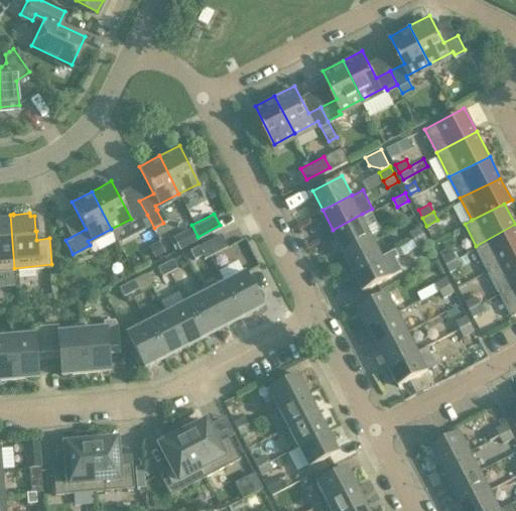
[(372,234),(362,214),(333,230),(343,249),(372,234)]
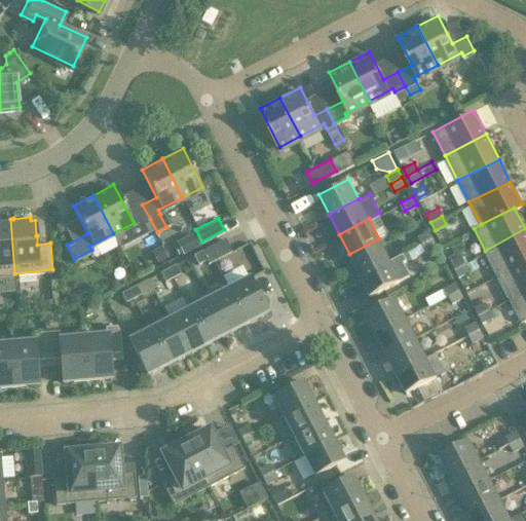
[(10,219),(6,219),(0,219),(0,274),(14,273),(10,219)]
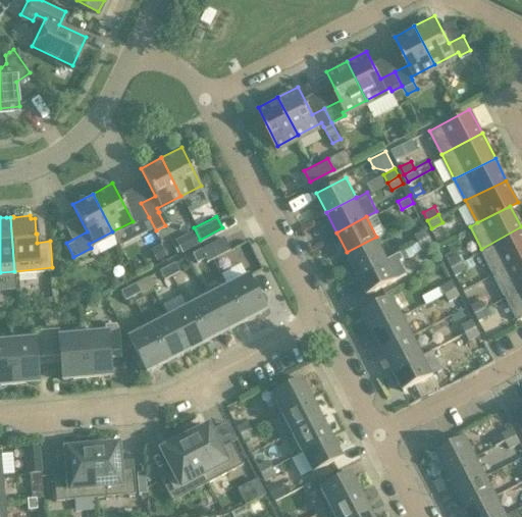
[(481,249),(493,272),(521,257),(521,227),(521,226),(481,249)]
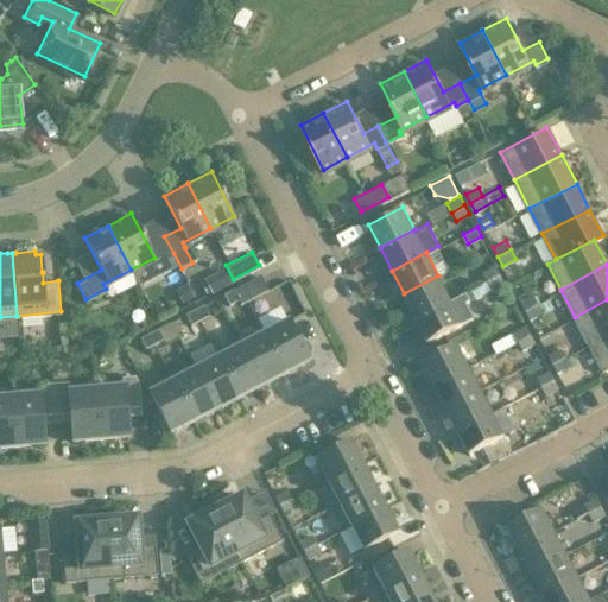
[(482,271),(487,280),(500,273),(496,265),(482,271)]
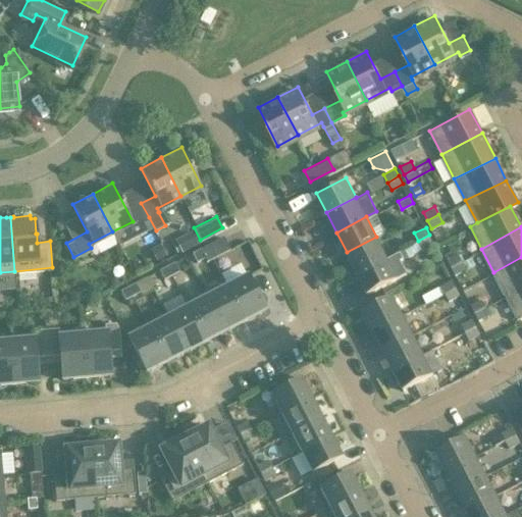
[(199,247),(204,256),(206,259),(229,247),(222,235),(199,247)]
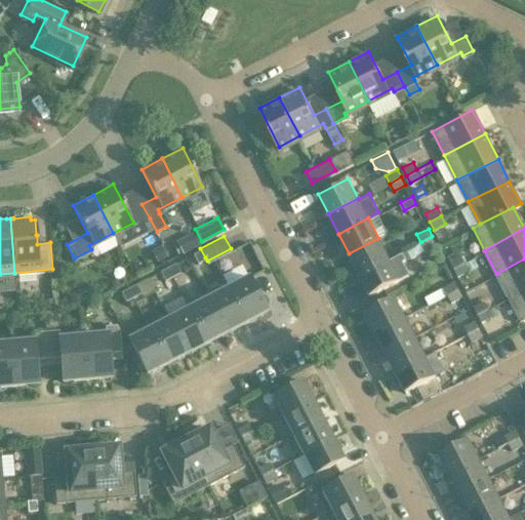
[(436,243),(432,236),(420,242),(403,250),(407,258),(436,243)]
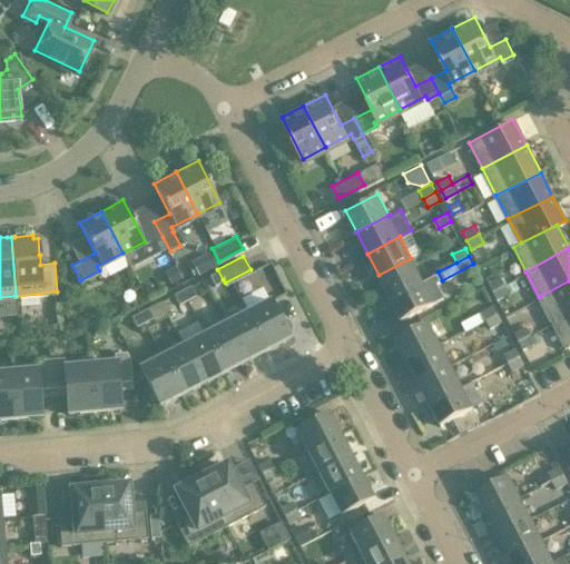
[(379,275),(390,296),(422,279),(411,258),(379,275)]
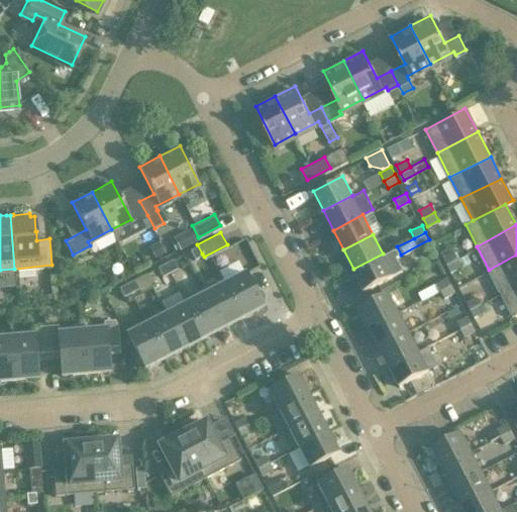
[(202,253),(197,244),(189,248),(194,258),(202,253)]
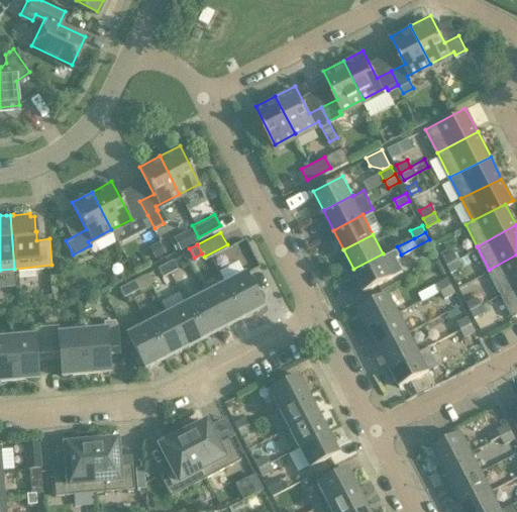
[(442,256),(446,263),(457,257),(467,252),(462,244),(442,256)]
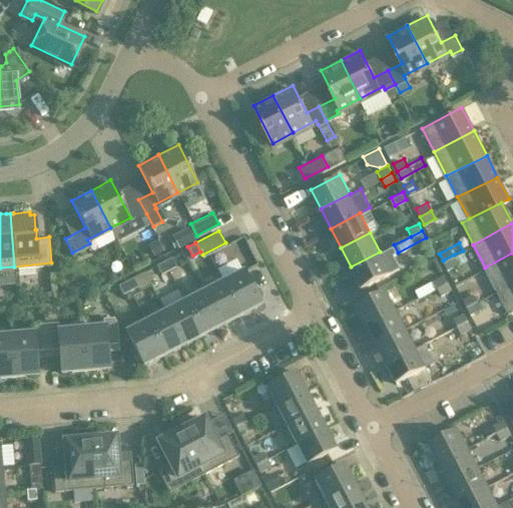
[(390,271),(380,251),(351,267),(361,287),(390,271)]
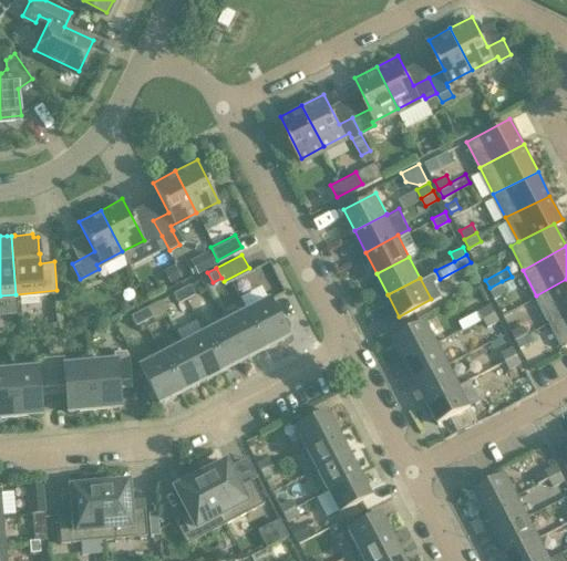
[(566,279),(536,295),(549,321),(566,311),(566,279)]
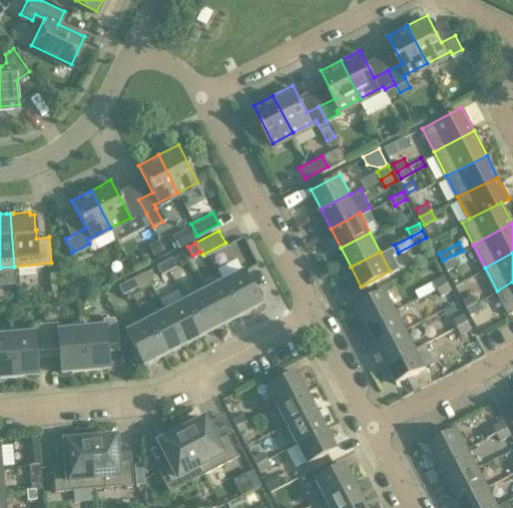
[(443,261),(447,269),(459,264),(454,255),(443,261)]
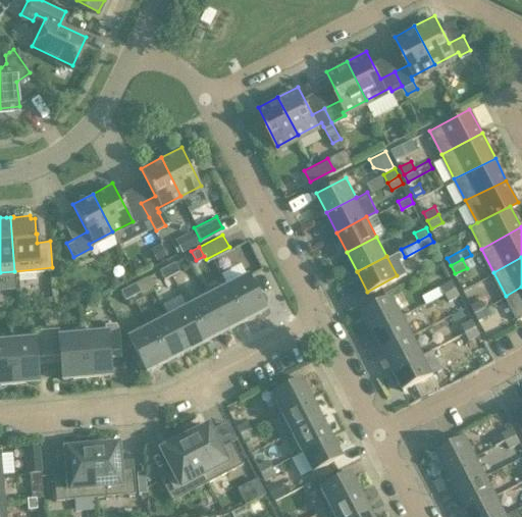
[(174,260),(167,264),(171,272),(178,269),(174,260)]
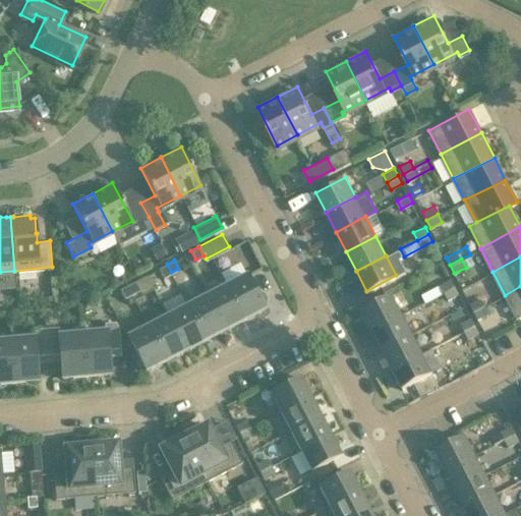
[(171,272),(167,264),(159,268),(164,276),(171,272)]
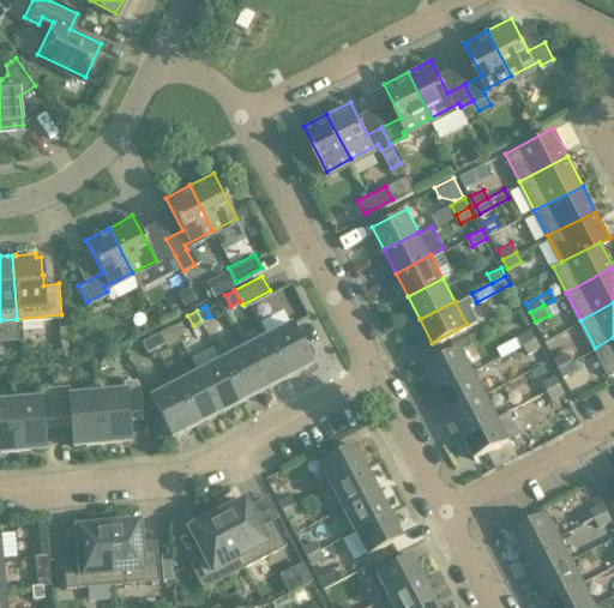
[(290,321),(266,333),(288,374),(311,361),(290,321)]
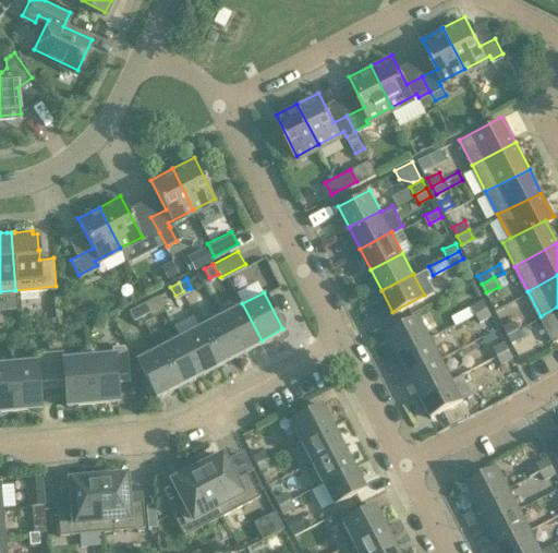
[(471,304),(475,312),(487,305),(483,297),(471,304)]
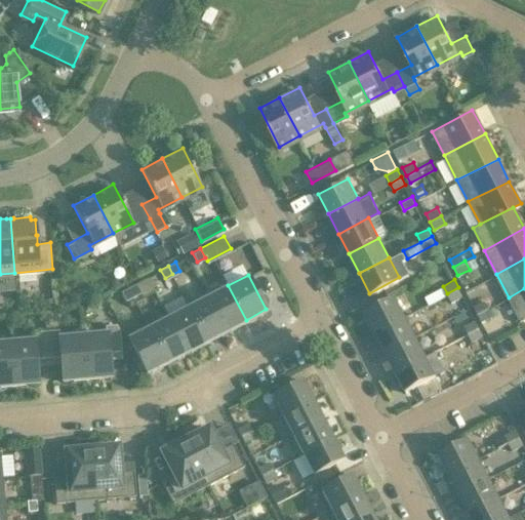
[(135,283),(128,286),(133,295),(140,291),(135,283)]
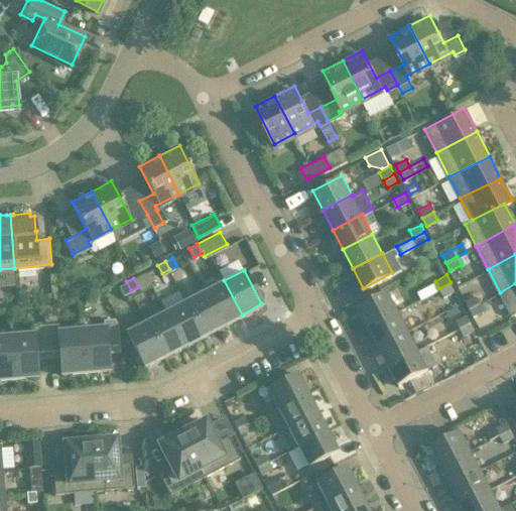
[(224,280),(205,290),(222,325),(242,314),(224,280)]
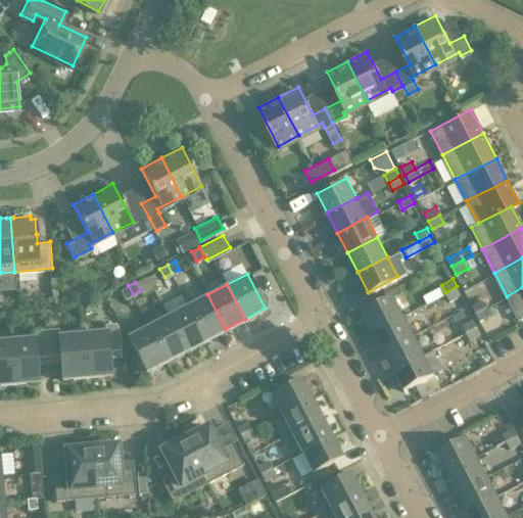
[(133,294),(128,285),(121,289),(125,298),(133,294)]
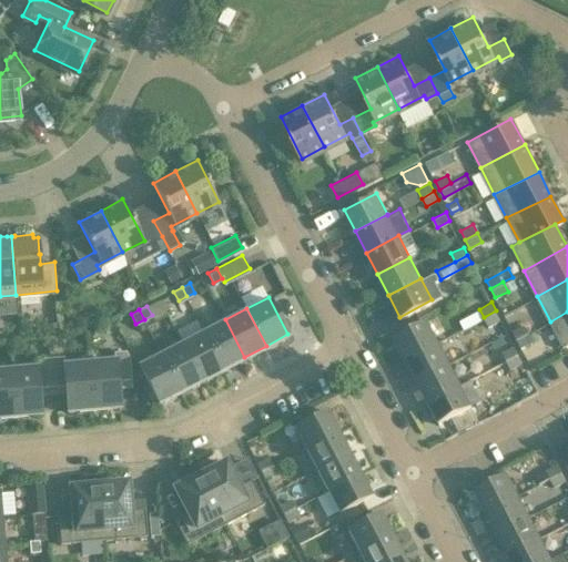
[(500,318),(496,310),(484,317),(488,325),(500,318)]
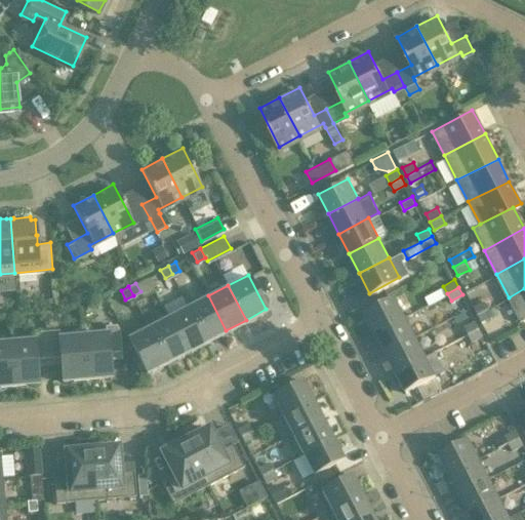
[(520,320),(524,316),(524,288),(509,297),(520,320)]
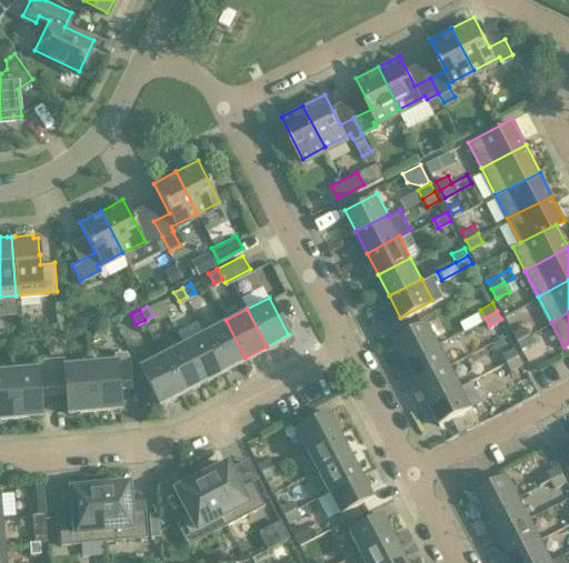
[(395,335),(407,358),(438,341),(427,319),(395,335)]
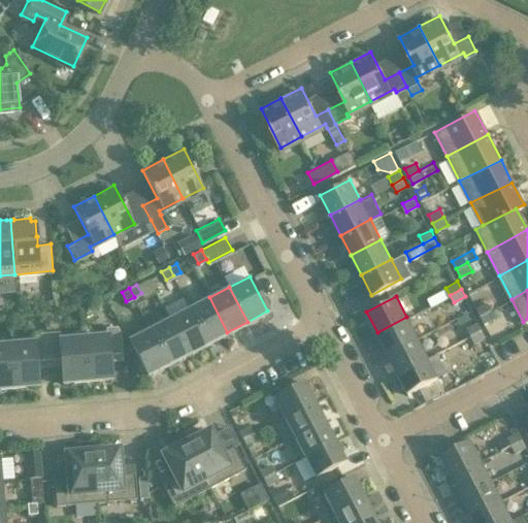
[(209,297),(189,307),(207,342),(227,332),(209,297)]
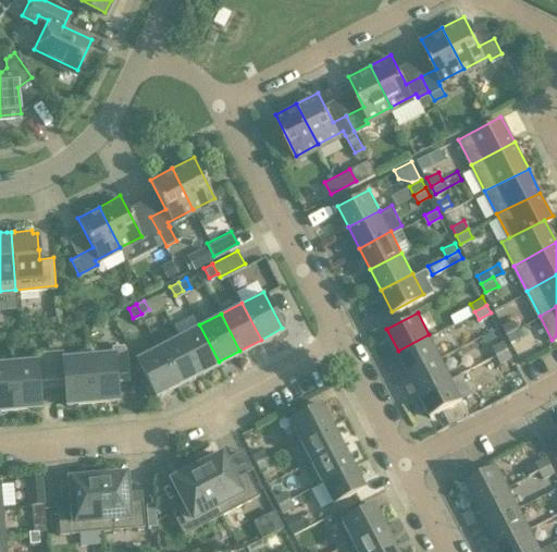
[(502,324),(506,332),(518,327),(514,318),(502,324)]
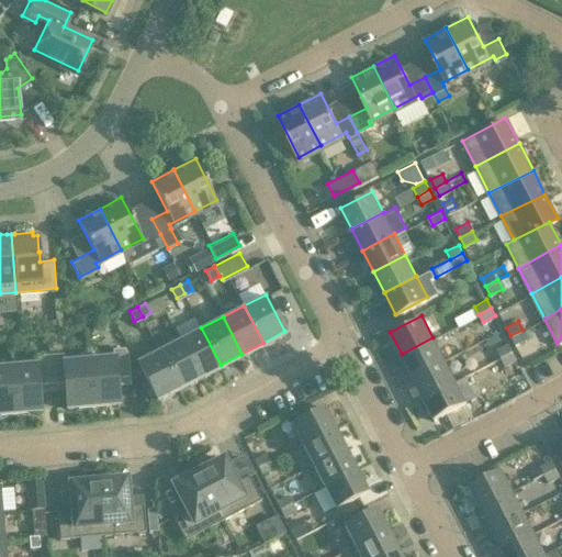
[(221,365),(201,327),(180,338),(199,376),(221,365)]
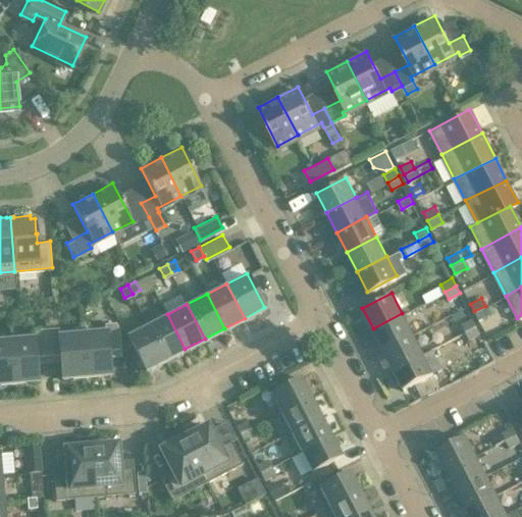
[(474,311),(478,319),(489,313),(485,306),(474,311)]
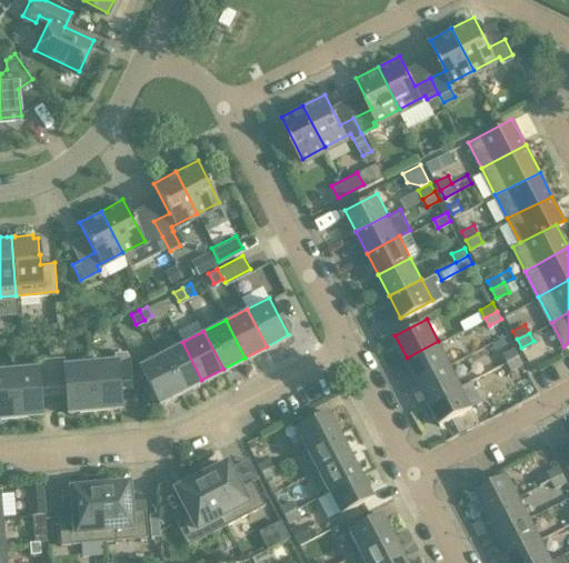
[(417,379),(449,362),(438,341),(407,358),(417,379)]
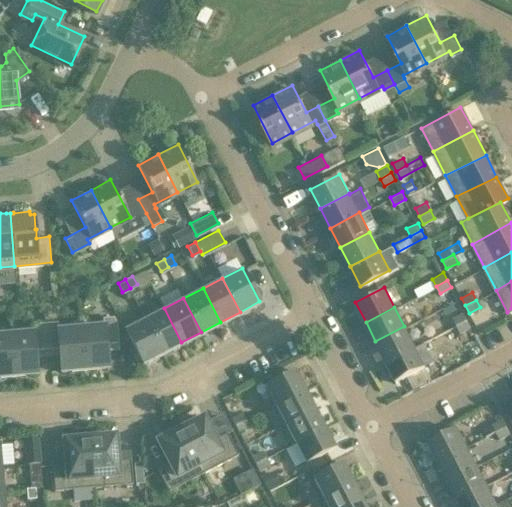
[(181,342),(164,308),(145,318),(162,352),(181,342)]
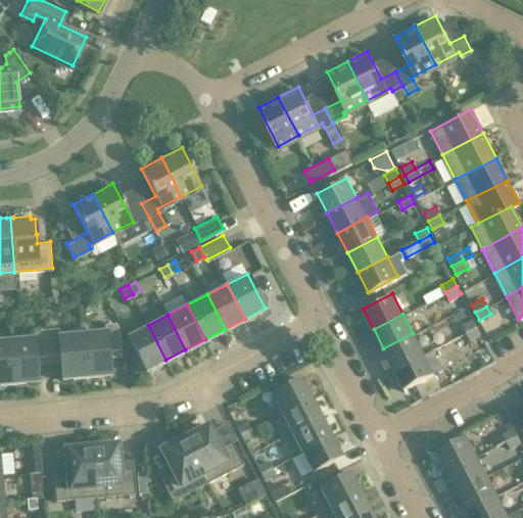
[(466,331),(477,325),(473,318),(462,323),(466,331)]
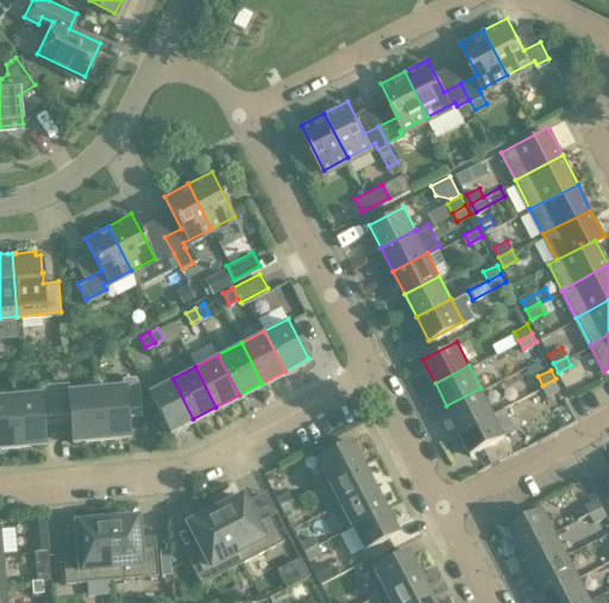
[(123,385),(95,388),(100,437),(129,434),(126,407),(140,406),(138,382),(135,374),(121,376),(123,385)]
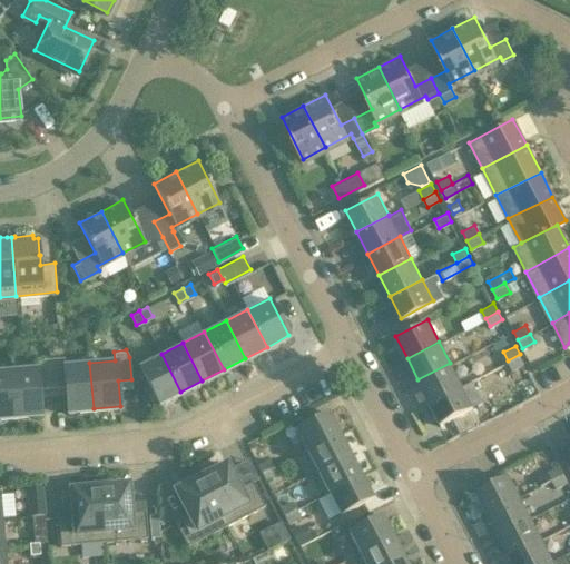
[(180,392),(161,354),(139,365),(159,403),(180,392)]
